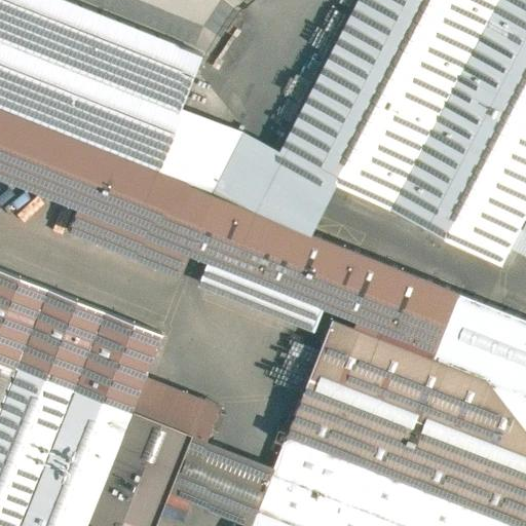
[(204,54),(67,0),(0,0),(0,177),(74,208),(66,229),(183,275),(191,255),(209,261),(200,283),(315,330),(325,307),(380,330),(378,335),(434,358),(460,290),(312,231),(214,191),(158,170),(184,106),(204,54)]
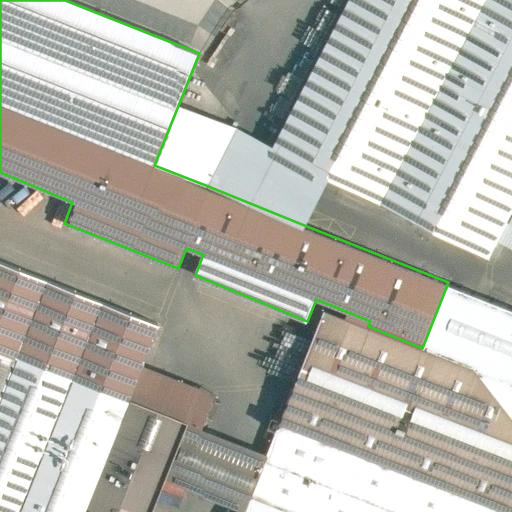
[(511,0),(348,0),(274,145),(330,174),(489,256),(497,241),(508,219),(511,212),(511,0)]
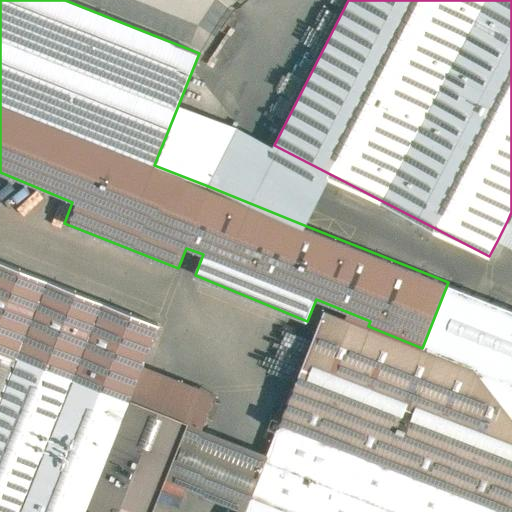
[(179,103),(154,165),(208,186),(239,127),(179,103)]
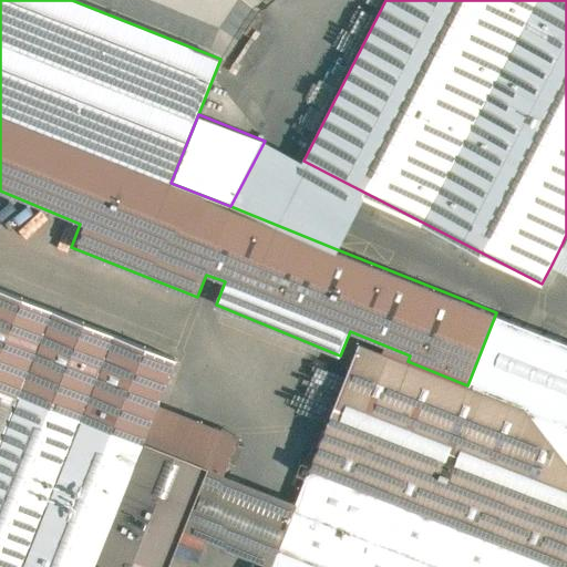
[(303,161),(265,141),(230,206),(337,249),(366,193),(303,161)]
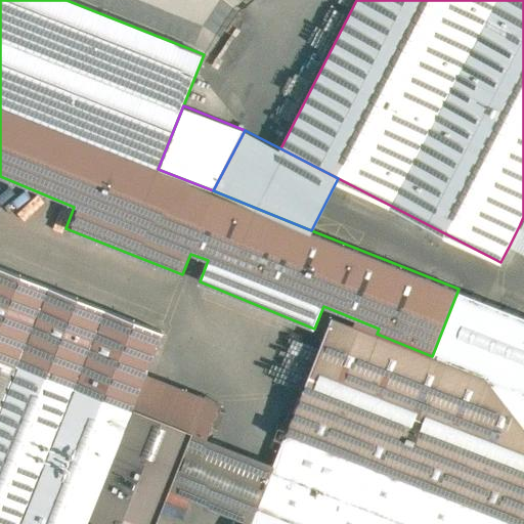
[(523,226),(520,224),(509,247),(523,254),(523,226)]
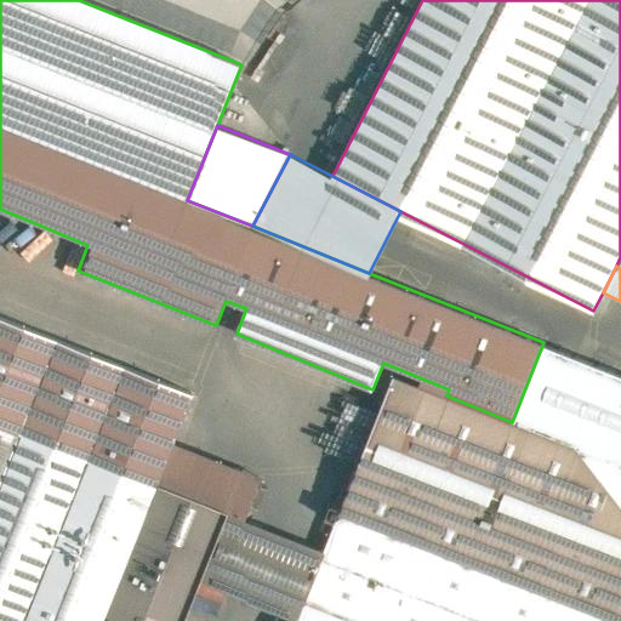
[(177,620),(195,579),(222,511),(153,483),(170,443),(191,392),(0,315),(0,620),(177,620)]
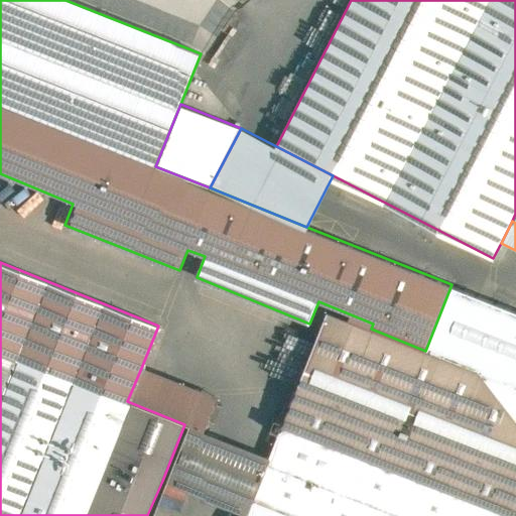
[(515,515),(515,309),(452,284),(425,351),(371,329),(330,312),(285,422),(276,419),(271,430),(280,434),(270,459),(248,515),(247,515),(515,515)]
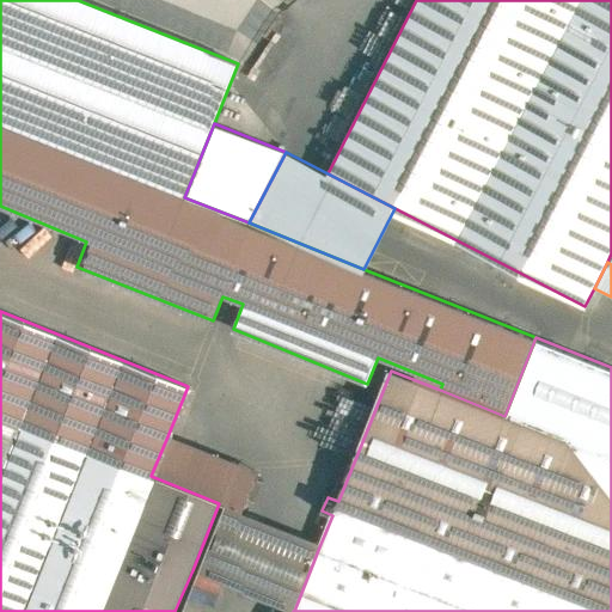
[(167,436),(151,476),(219,503),(242,513),(258,472),(167,436)]
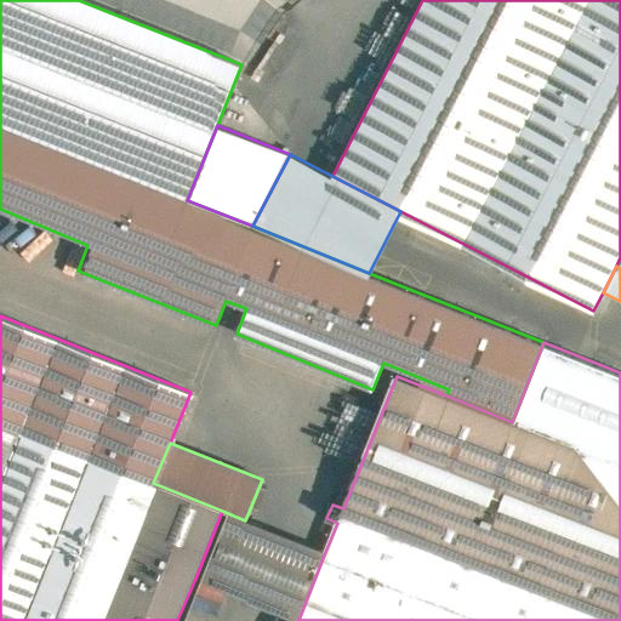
[(195,579),(298,620),(325,552),(245,520),(222,511),(195,579)]
